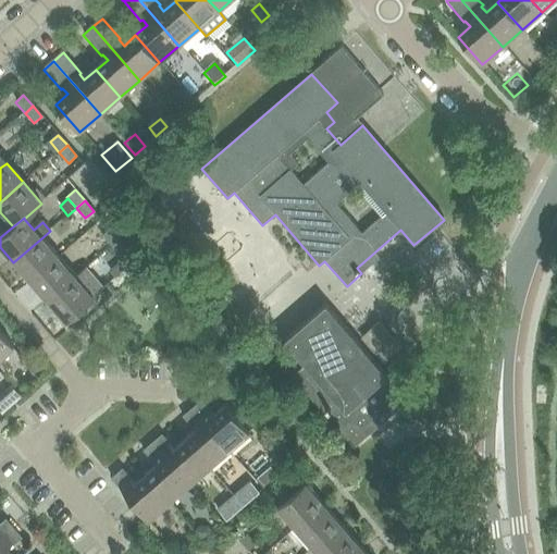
[(101,236),(111,247),(119,241),(110,230),(101,236)]
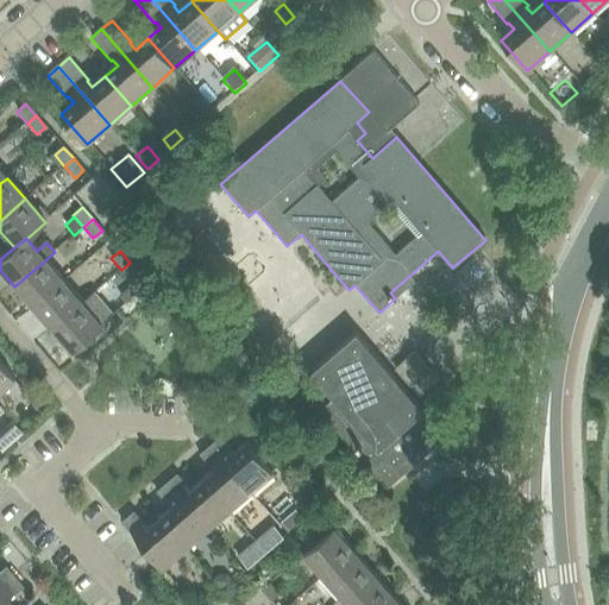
[(14,287),(33,309),(64,282),(45,260),(14,287)]
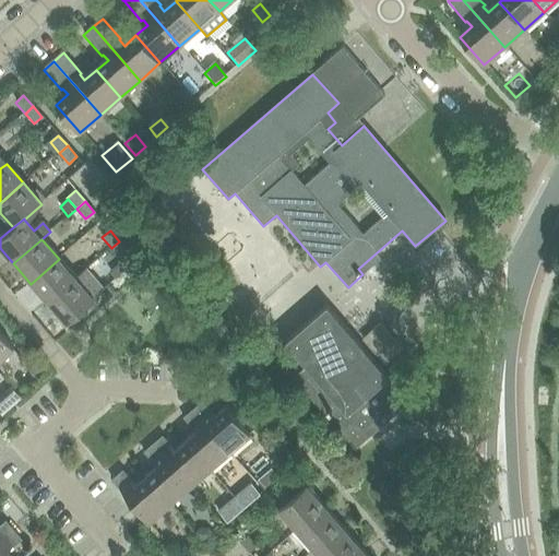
[(119,241),(111,248),(120,259),(128,251),(119,241)]
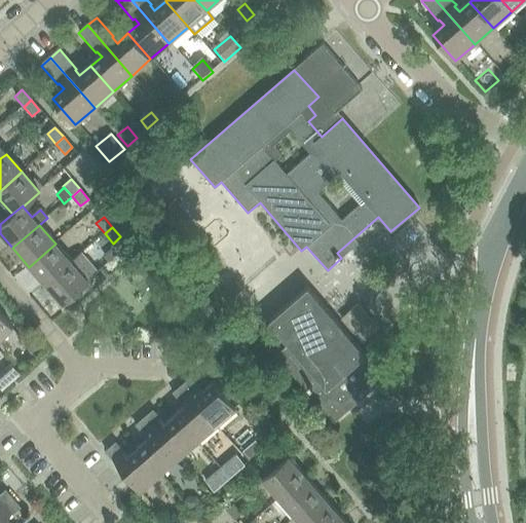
[(29,267),(45,286),(72,262),(55,244),(29,267)]
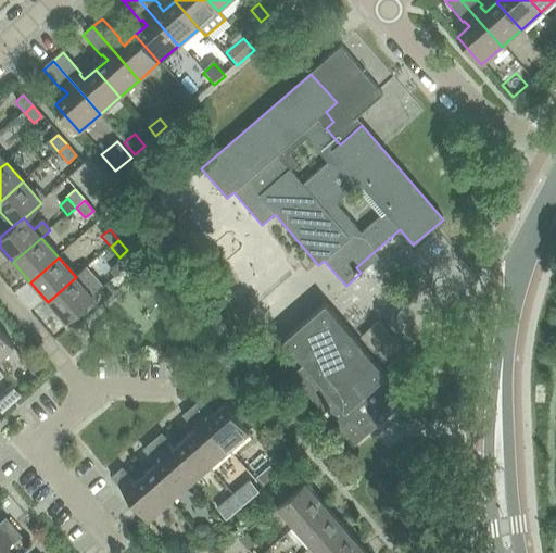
[(76,277),(48,302),(65,323),(104,287),(87,267),(76,277)]
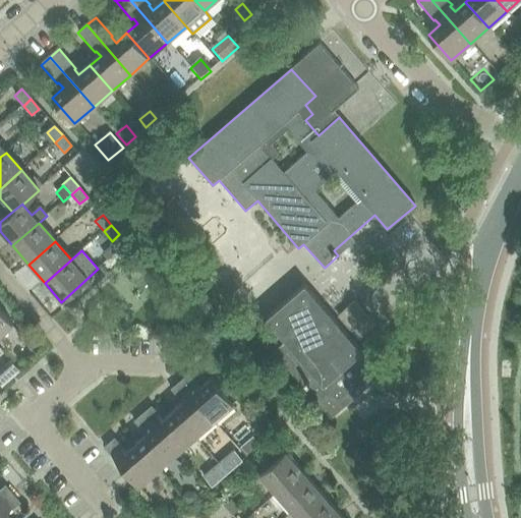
[(240,288),(233,280),(221,291),(228,299),(240,288)]
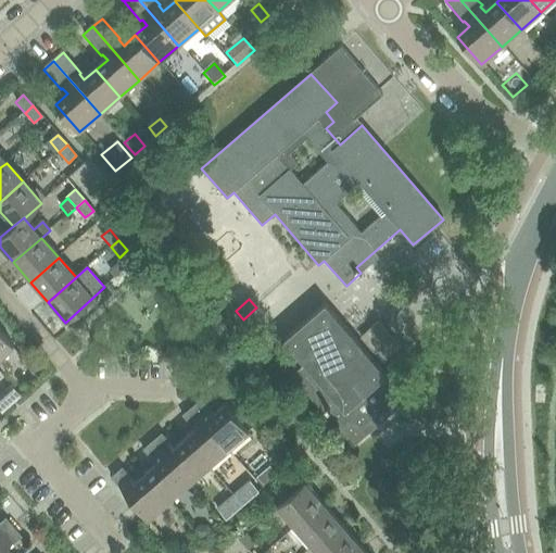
[(386,375),(378,366),(325,304),(283,340),(305,365),(291,377),(353,448),(370,432),(391,414),(409,399),(387,374),(386,375)]
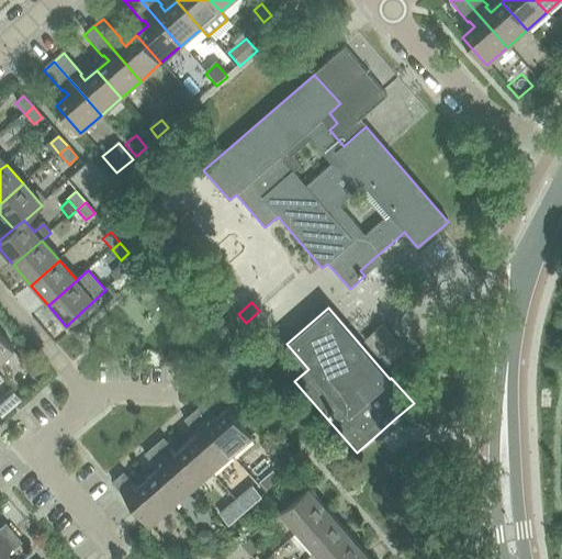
[(364,342),(385,367),(388,368),(404,354),(382,327),(364,342)]
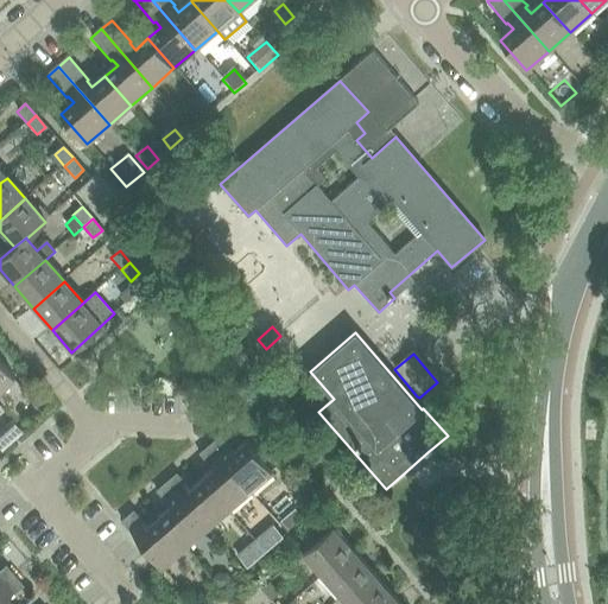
[(0,392),(14,380),(0,362),(0,392)]
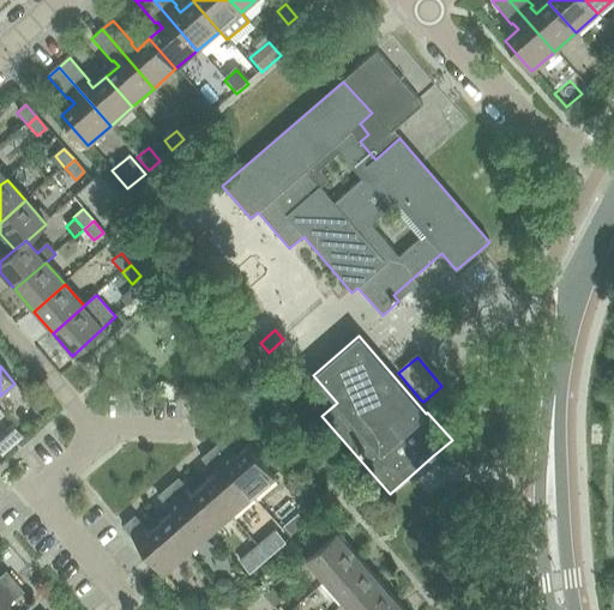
[(40,398),(29,406),(38,417),(49,409),(40,398)]
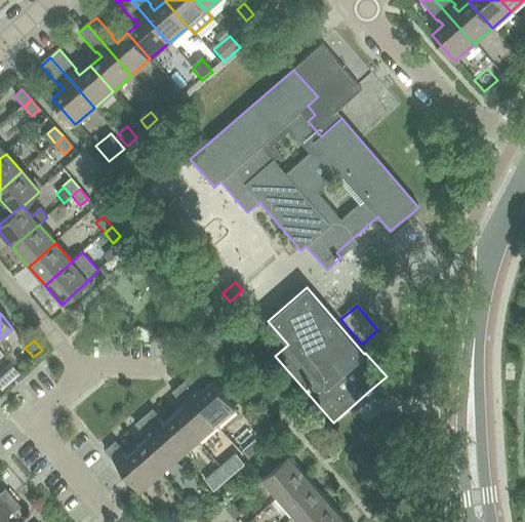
[(1,372),(0,373),(0,390),(2,393),(11,384),(1,372)]
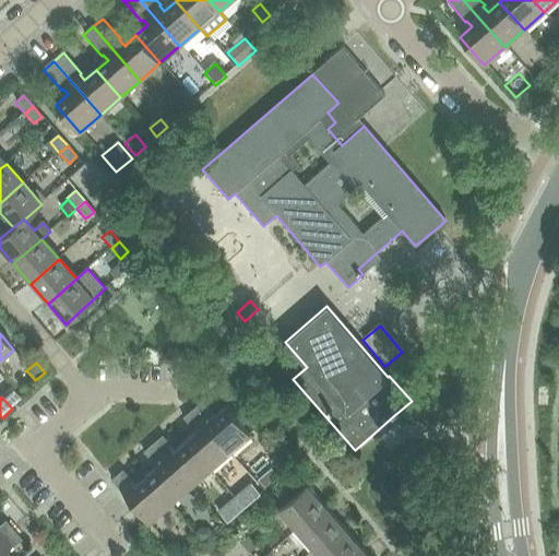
[(202,402),(192,411),(229,453),(250,435),(226,407),(214,418),(207,412),(209,411),(202,402)]
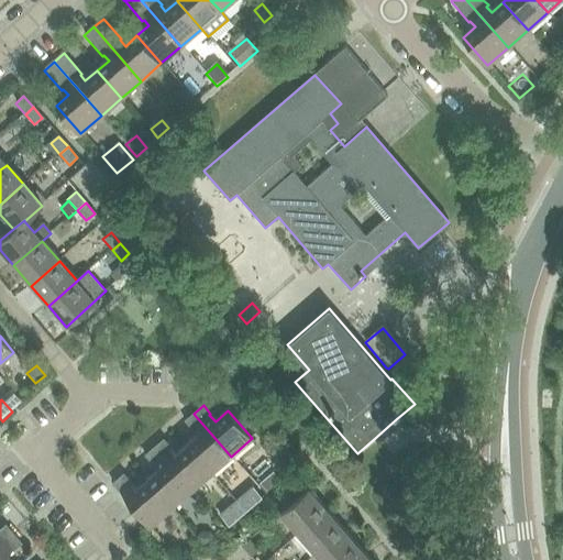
[(198,436),(187,446),(211,473),(231,457),(194,414),(184,423),(191,430),(192,429),(198,436)]
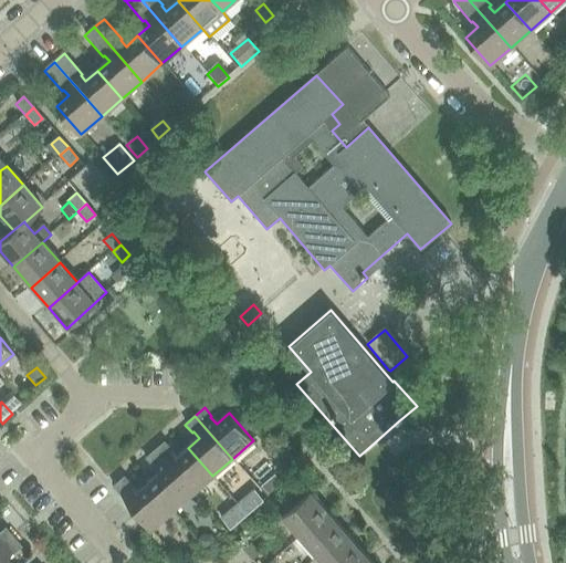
[(165,442),(155,450),(192,493),(212,476),(188,448),(176,458),(171,452),(171,451),(165,442)]
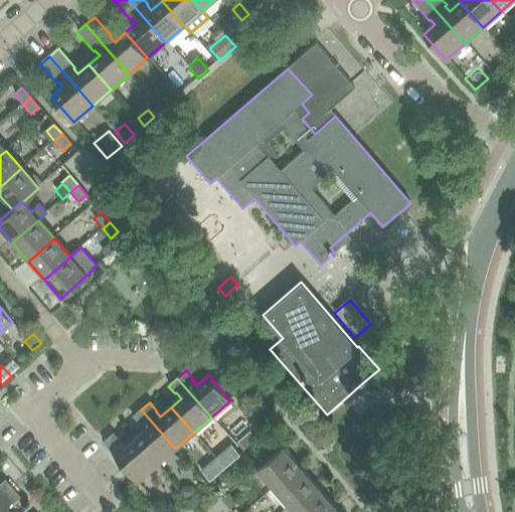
[(145,431),(134,440),(156,465),(175,449),(141,409),(132,417),(139,425),(140,424),(145,431)]
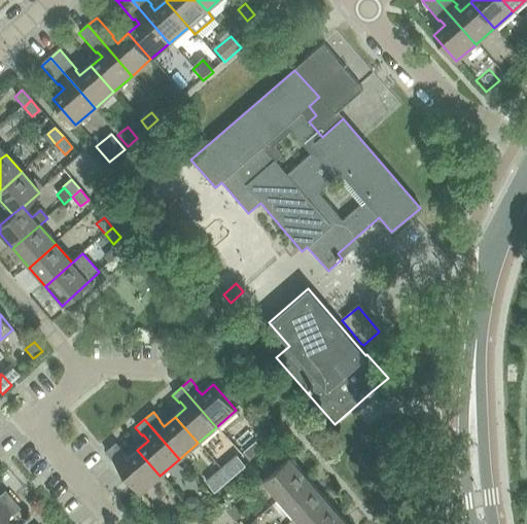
[(160,476),(137,450),(127,459),(121,453),(123,452),(115,444),(105,453),(112,461),(113,460),(141,492),(160,476)]
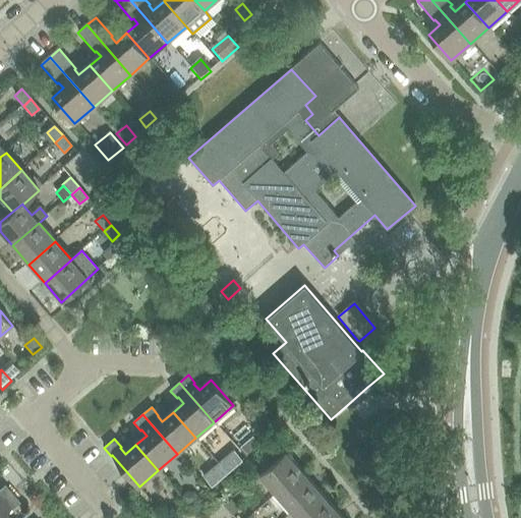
[(253,439),(241,449),(247,456),(259,446),(253,439)]
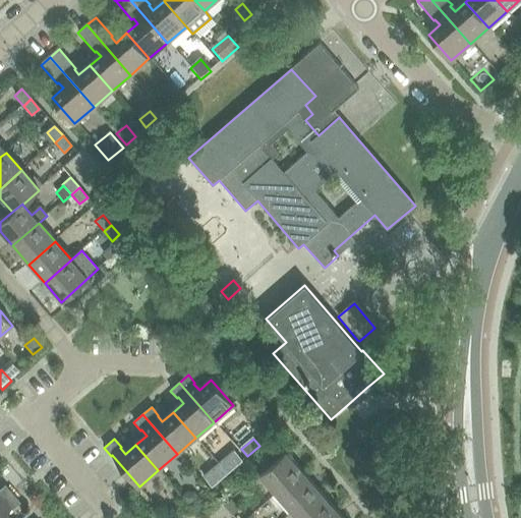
[(236,447),(229,452),(235,459),(241,454),(236,447)]
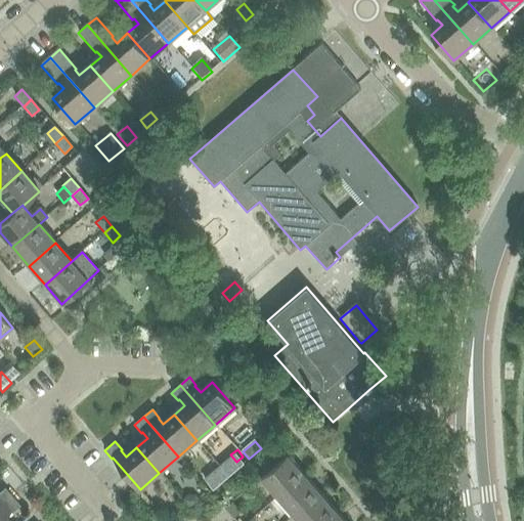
[(261,479),(277,497),(304,475),(287,456),(261,479)]
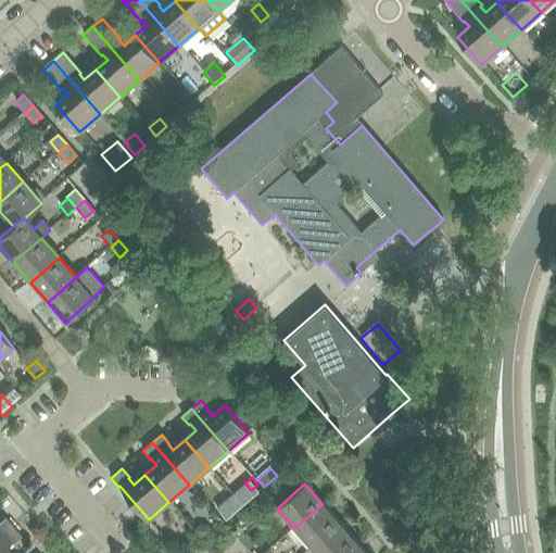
[(235,497),(242,506),(251,500),(242,490),(235,497)]
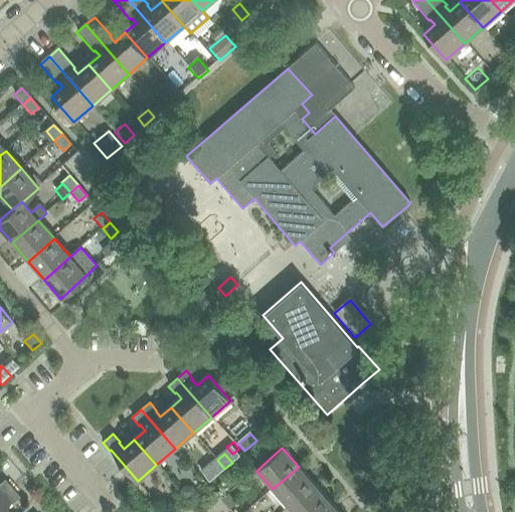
[(217,460),(209,467),(217,476),(224,469),(217,460)]
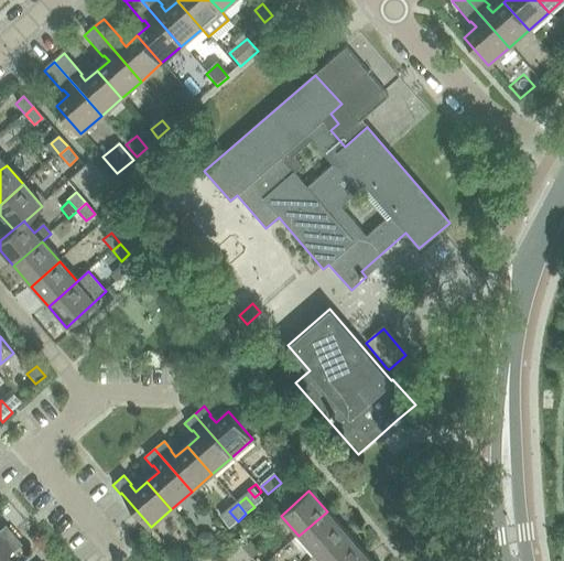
[(299,536),(316,556),(345,531),(327,511),(299,536)]
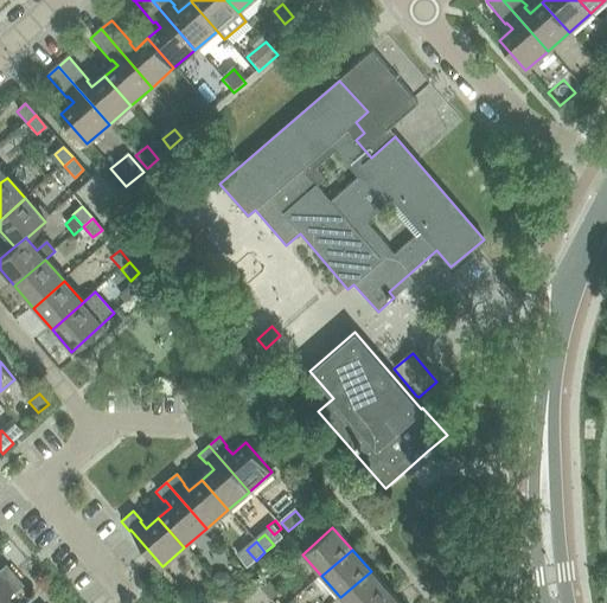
[(247,556),(237,564),(243,571),(253,563),(247,556)]
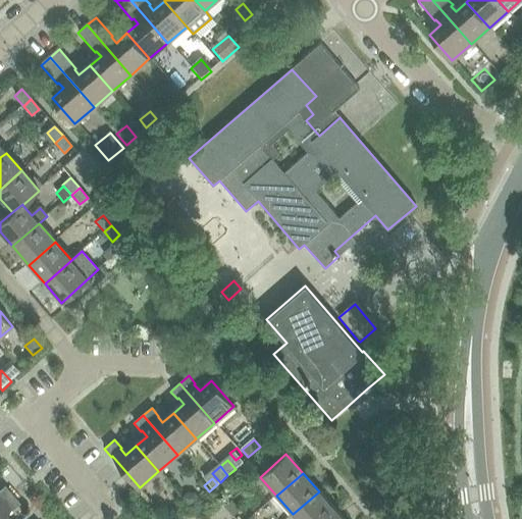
[(0,508),(13,497),(5,487),(0,491),(0,508)]
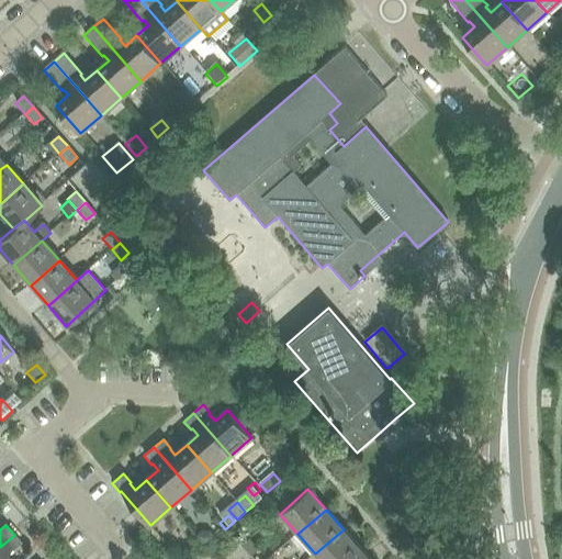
[(315,554),(318,558),(349,558),(360,549),(344,529),(315,554)]
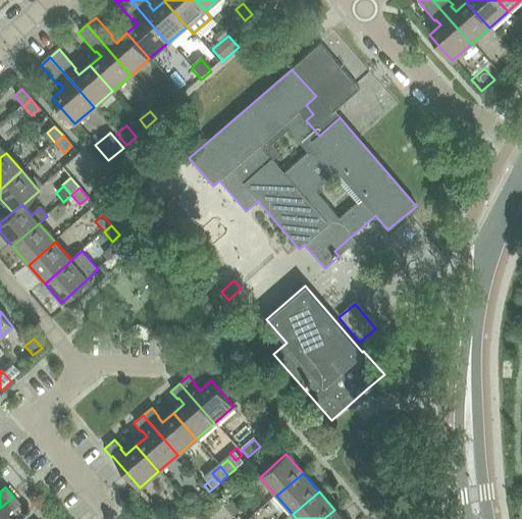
[(187,496),(184,498),(191,506),(199,499),(196,496),(187,496)]
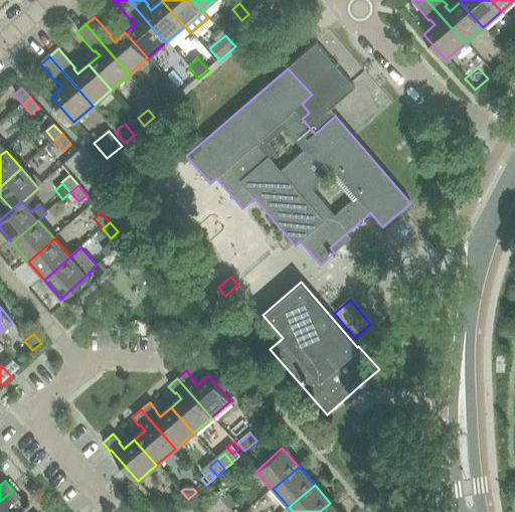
[(0,501),(0,511),(8,511),(6,509),(11,504),(12,505),(20,498),(13,490),(0,501)]
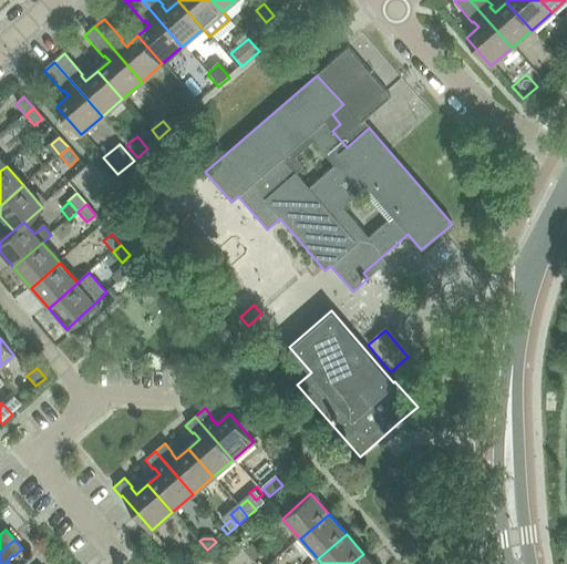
[(251,544),(244,552),(254,562),(261,555),(251,544)]
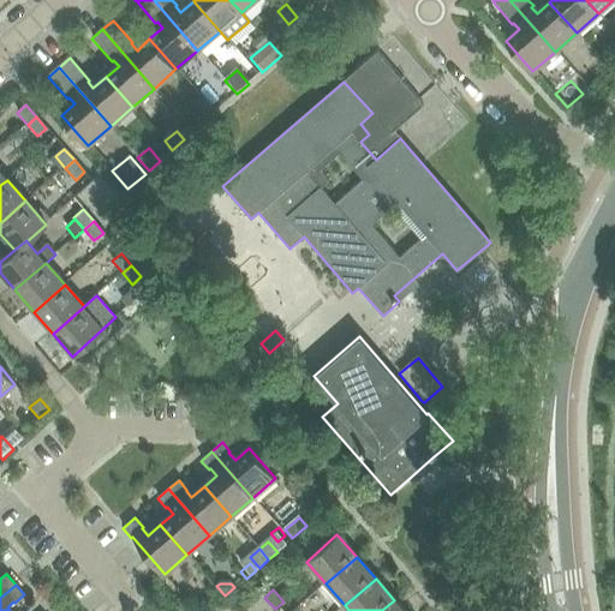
[(402,610),(394,600),(382,610),(402,610)]
